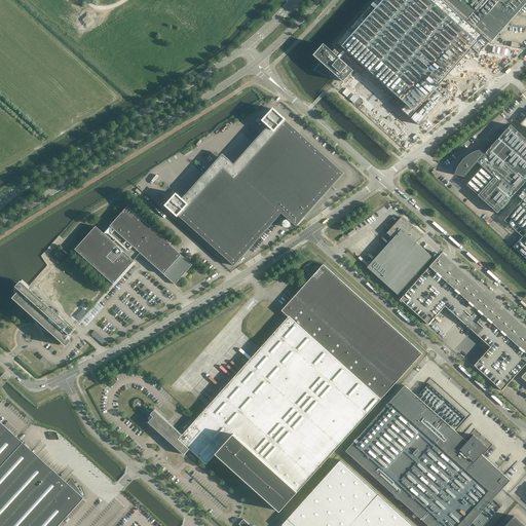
[(442,0),(381,0),(341,44),(413,109),(408,115),(416,122),(441,96),(434,89),(482,36),(442,0)]
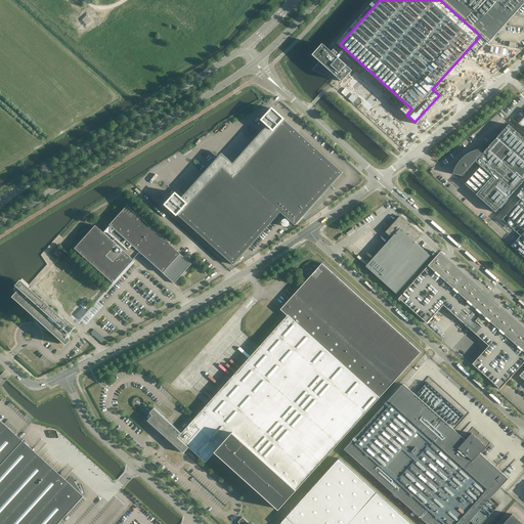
[(523,0),(441,0),(487,42),(488,43),(523,3),(523,0)]
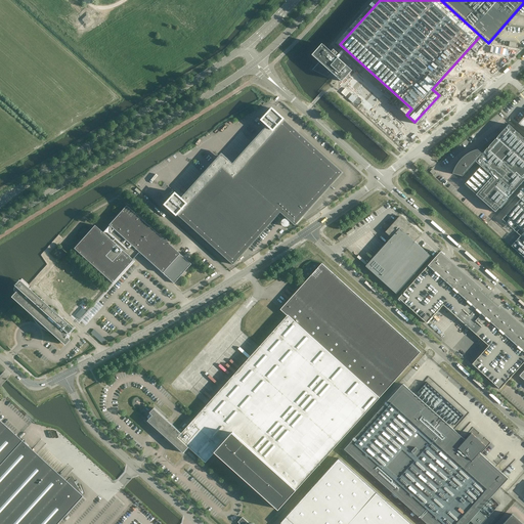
[(319,61),(312,70),(328,78),(333,73),(342,82),(352,71),(336,55),(338,53),(334,49),(332,52),(330,50),(324,45),(314,56),(319,61)]
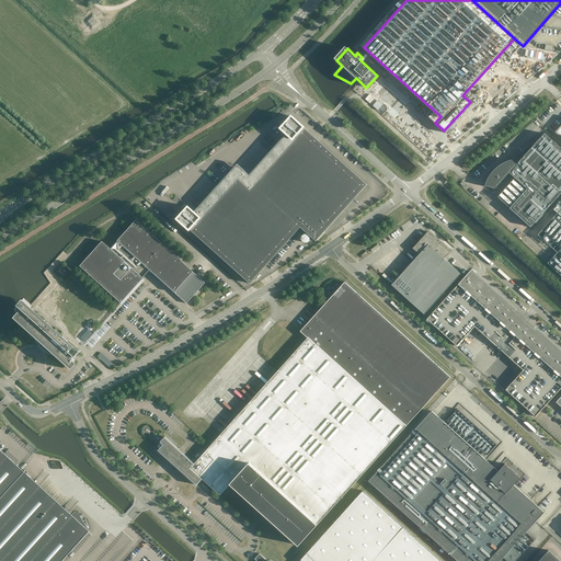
[(421,106),(419,107),(426,115),(428,113),(421,106)]
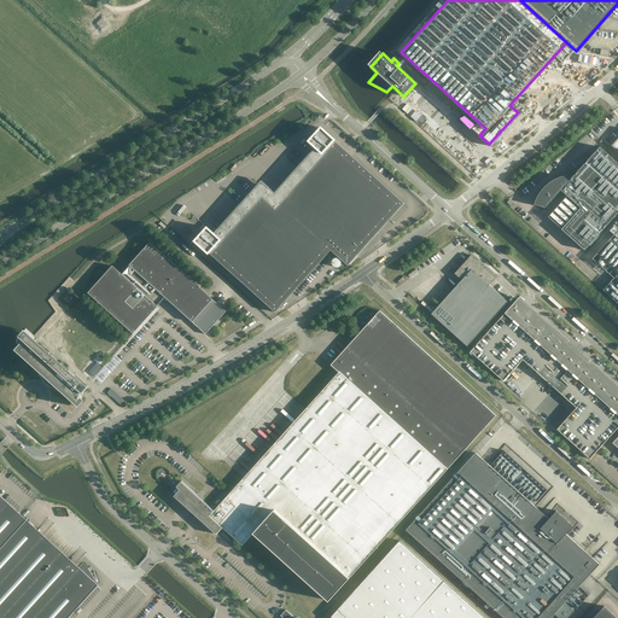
[(208,227),(196,242),(209,254),(275,313),(331,250),(348,266),(404,203),(334,141),(336,140),(321,128),(309,141),(315,147),(275,193),(262,181),(214,233),(208,227)]
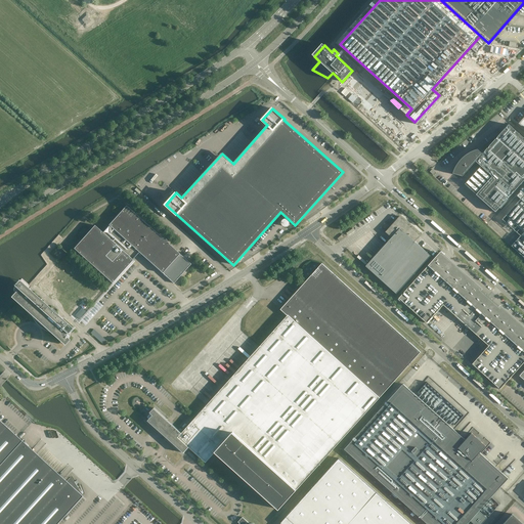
[(453,173),(453,174),(463,176),(464,175),(476,161),(492,176),(476,194),(495,212),(523,180),(523,138),(509,125),(482,154),(477,149),(475,150),(473,151),(471,151),(469,153),(467,155),(466,156),(464,157),(462,159),(461,161),(459,162),(457,164),(455,167),(454,169),(454,171),(453,173)]
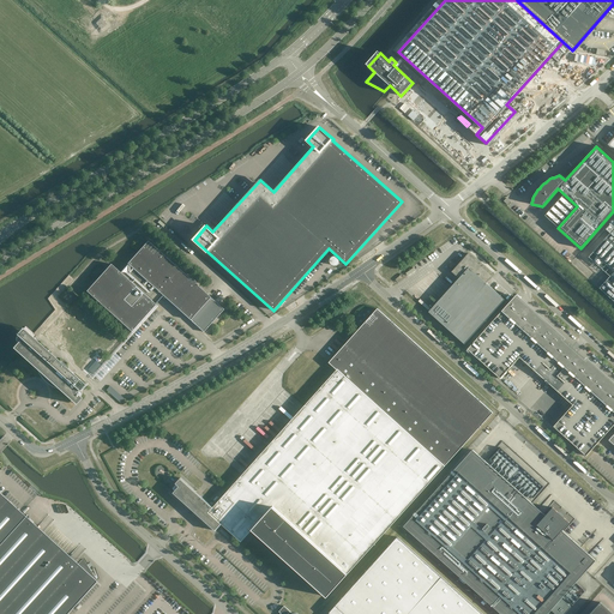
[(611,233),(589,257),(609,276),(600,288),(613,301),(613,220),(606,229),(611,233)]
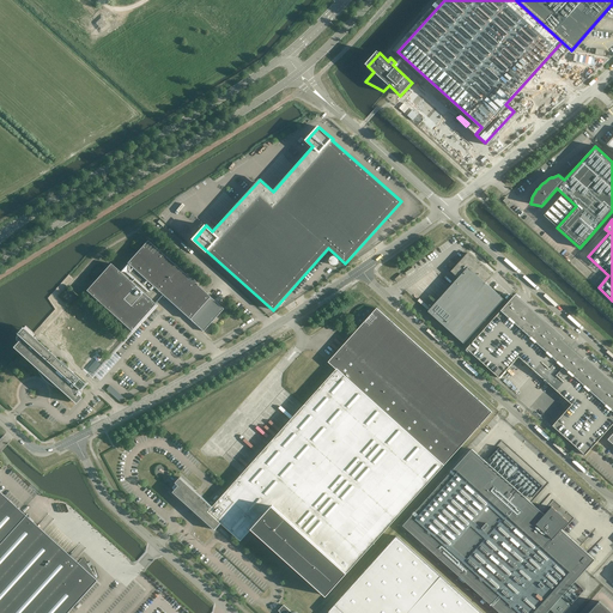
[(127,263),(120,272),(110,263),(86,291),(131,331),(156,304),(155,303),(162,295),(189,320),(202,332),(223,309),(147,241),(127,263)]
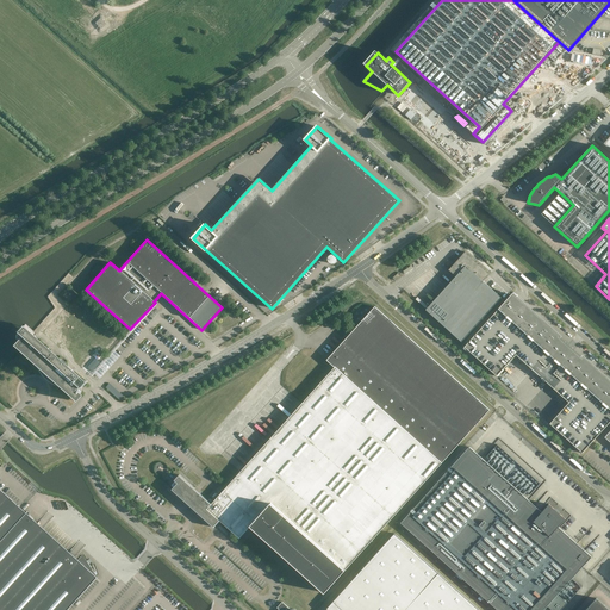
[(425,310),(461,342),(502,298),(483,281),(490,274),(465,251),(448,269),(455,277),(425,310)]
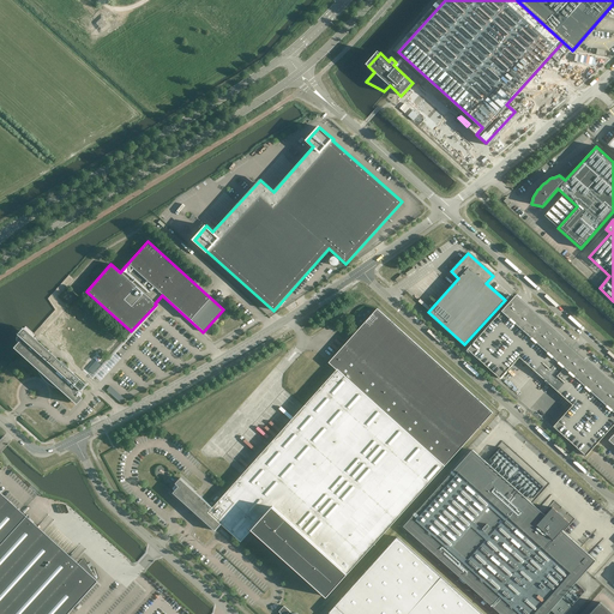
[(613,385),(571,347),(515,296),(507,306),(468,348),(501,378),(521,356),(536,371),(573,404),(554,426),(587,456),(613,425),(613,385)]
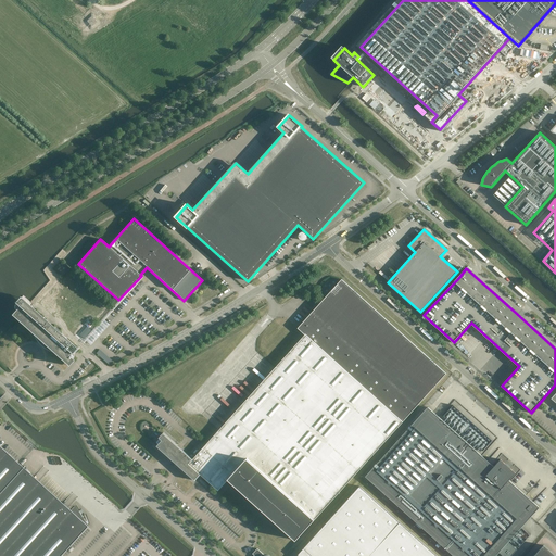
[(297,541),(315,519),(403,422),(446,373),(342,278),(298,328),(305,335),(193,459),(163,433),(159,438),(162,441),(156,446),(194,481),(201,475),(218,491),(228,479),(297,541)]
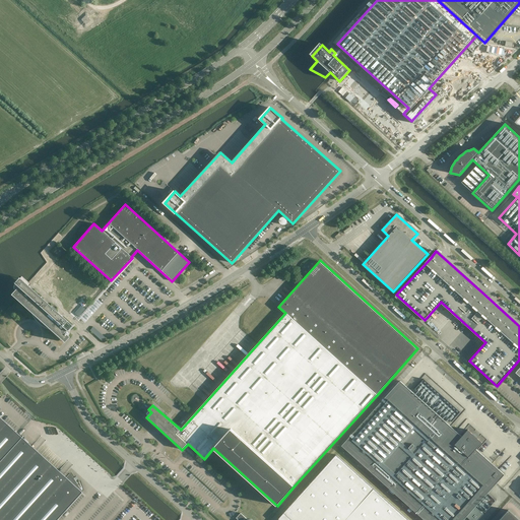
[(50,306),(28,287),(18,277),(13,283),(18,287),(16,289),(15,288),(10,295),(63,342),(69,337),(64,332),(65,330),(66,331),(71,325),(55,310),(54,309),(53,308),(52,307),(50,306)]
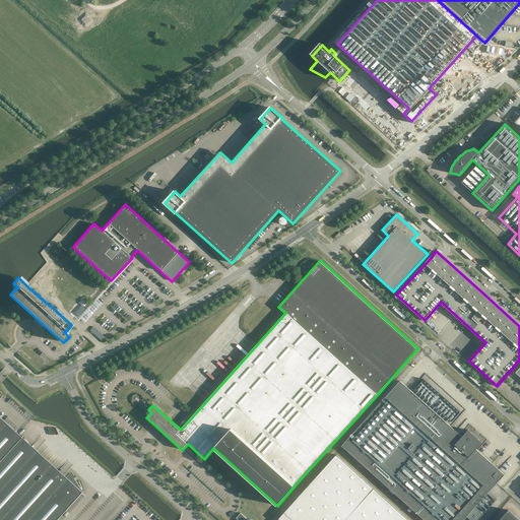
[(86,322),(95,310),(92,307),(92,306),(90,305),(84,312),(85,313),(81,318),(86,322)]
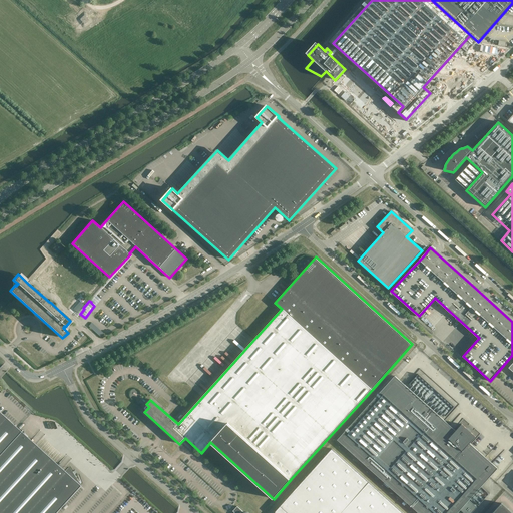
[(92,322),(89,325),(100,336),(103,333),(92,322)]
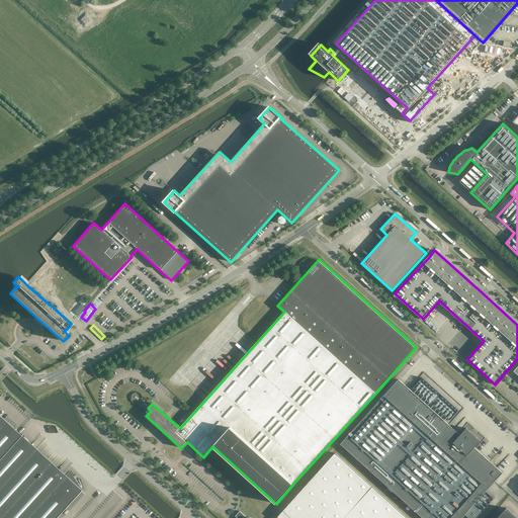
[(399,379),(340,444),(422,517),(461,517),(502,473),(473,447),(481,441),(466,428),(460,435),(399,379)]
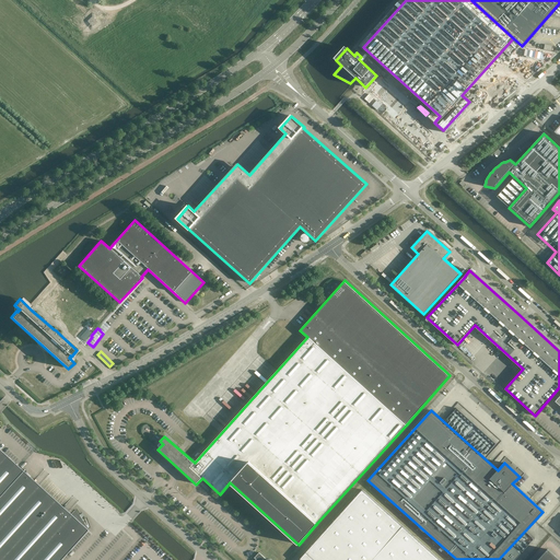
[(0,496),(23,470),(0,450),(0,496)]
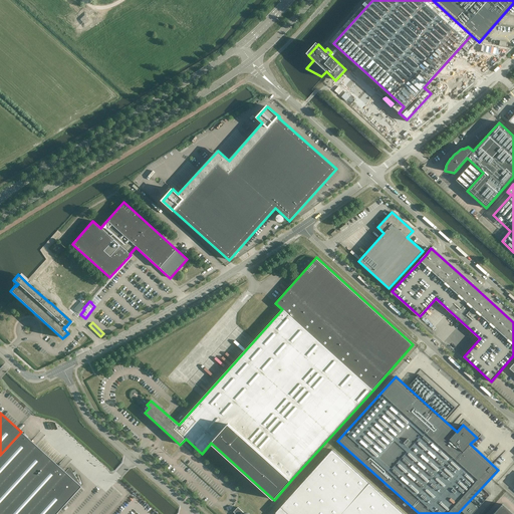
[(21,432),(0,455),(0,513),(55,513),(80,486),(65,472),(62,475),(28,444),(31,441),(21,432)]
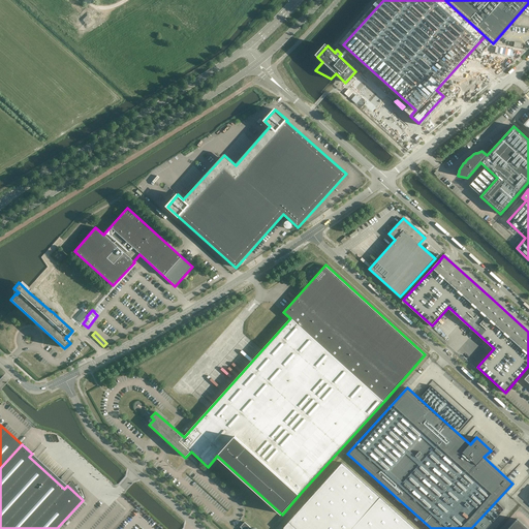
[(415,528),(342,463),(283,528),(284,528),(283,528),(415,528)]
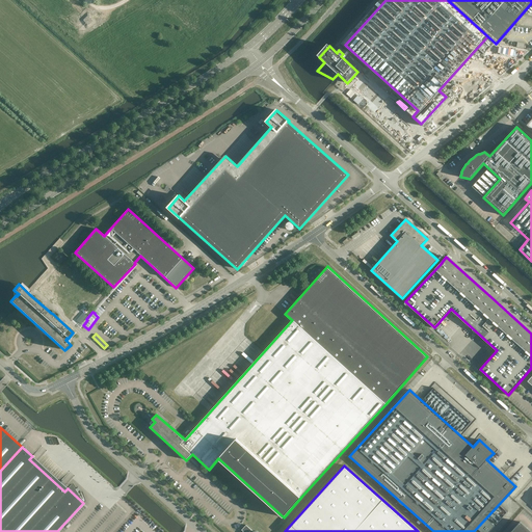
[(531,531),(520,522),(510,531),(531,531)]
